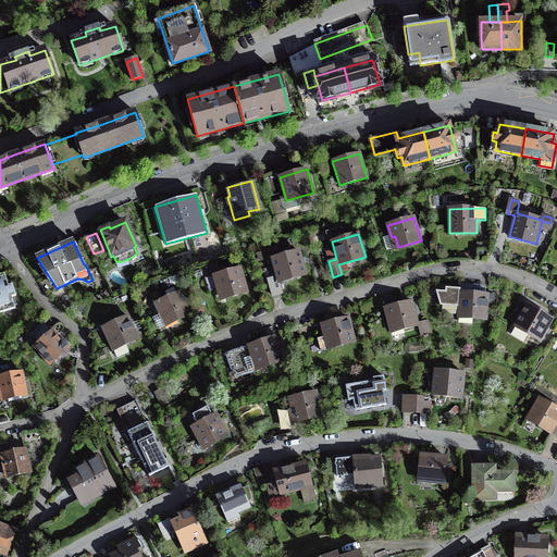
[(297,250),(271,258),(276,275),(268,279),(272,295),(282,292),(280,282),(305,275),(297,250)]
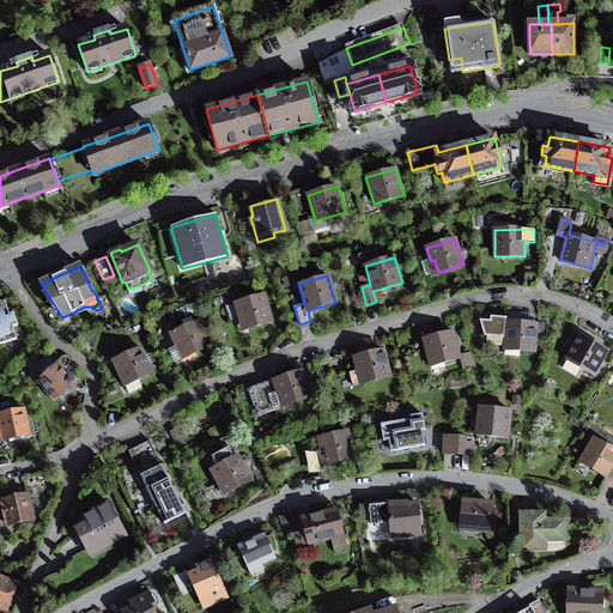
[(240,317),(243,329),(272,321),(265,295),(226,307),(230,320),(240,317)]
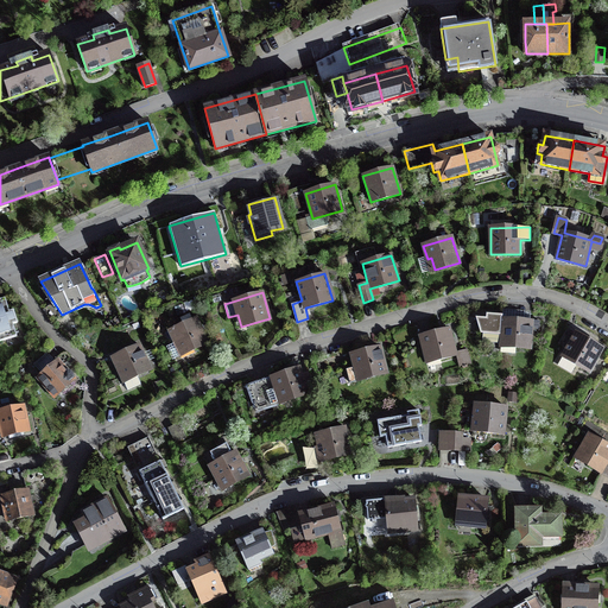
[(10,311),(7,305),(0,306),(0,341),(17,336),(13,324),(17,323),(13,310),(10,311)]
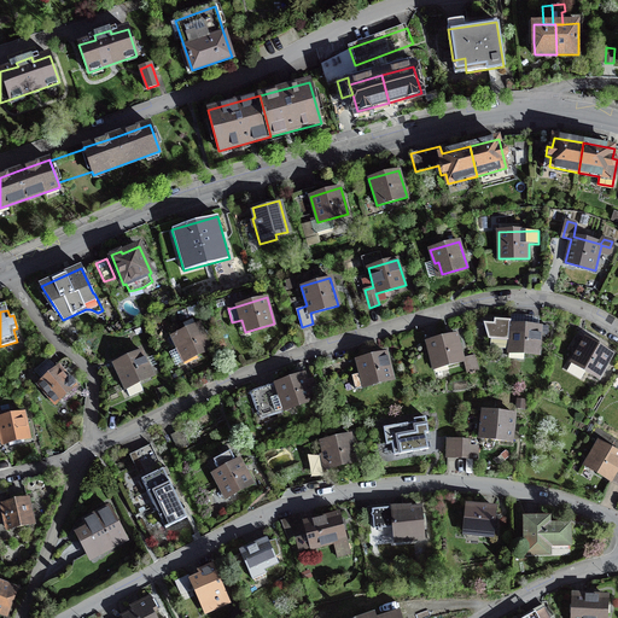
[(511,320),(494,319),(494,324),(483,322),(489,339),(508,340),(507,349),(508,349),(508,353),(540,354),(541,327),(511,325),(511,320)]
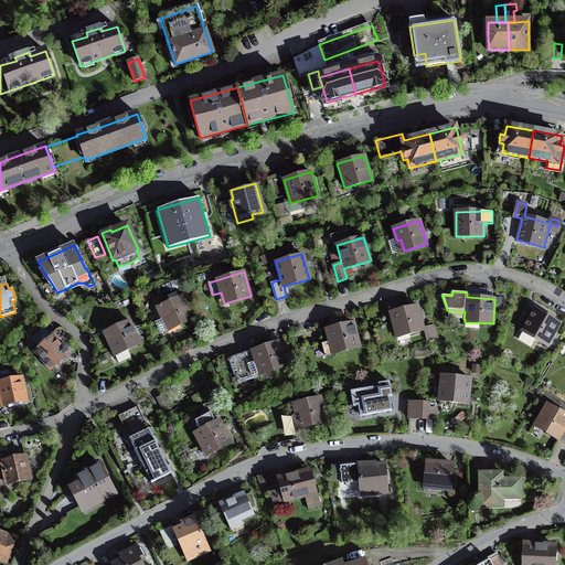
[(183,296),(156,308),(167,331),(193,319),(183,296)]
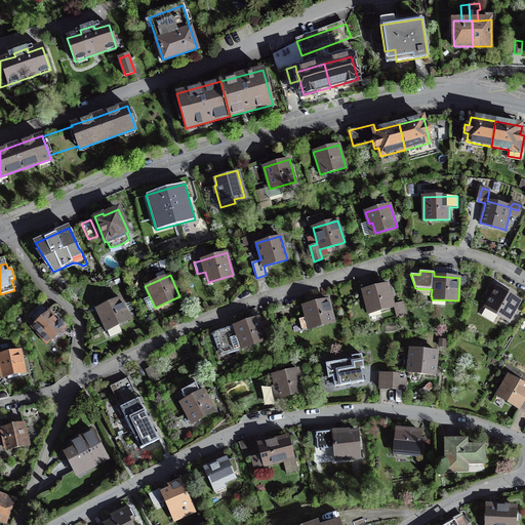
[(368,313),(394,307),(394,304),(389,284),(372,288),(371,286),(363,288),(368,313)]
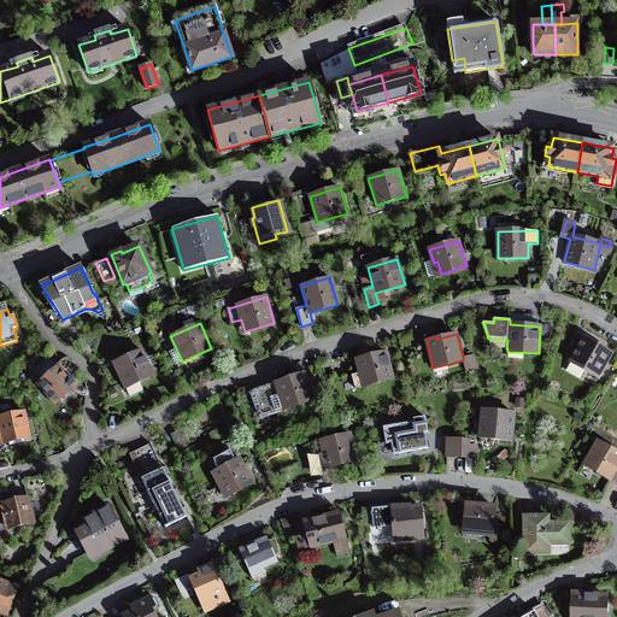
[(598,377),(611,353),(585,338),(570,362),(598,377)]
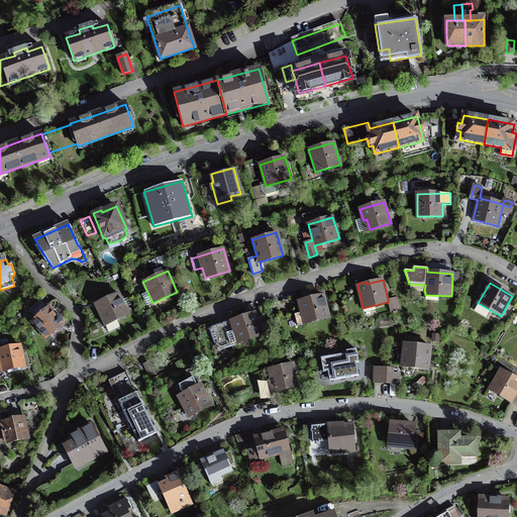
[(118,294),(96,304),(105,325),(106,325),(109,331),(120,326),(116,320),(128,314),(118,294)]
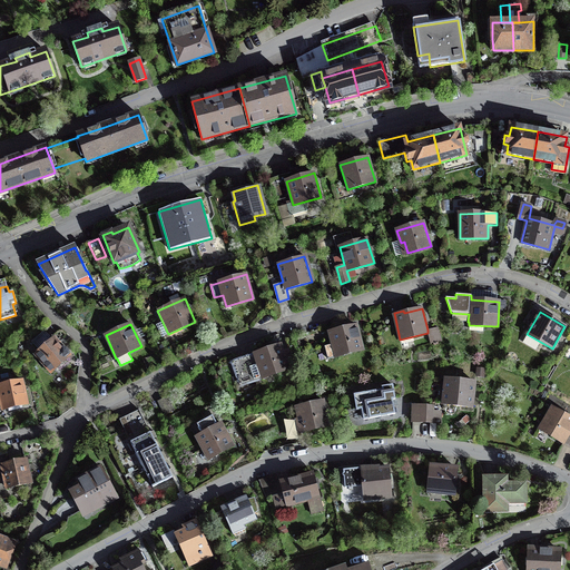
[(356,325),(330,332),(333,344),(325,346),(328,359),(363,350),(356,325)]
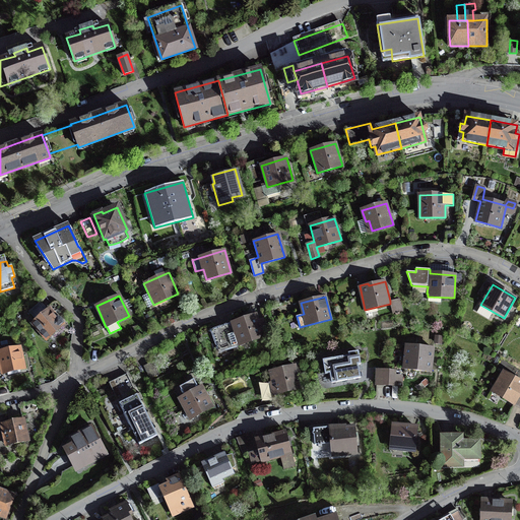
[(400,299),(390,301),(390,304),(393,313),(395,313),(396,315),(400,313),(400,311),(403,310),(400,299)]
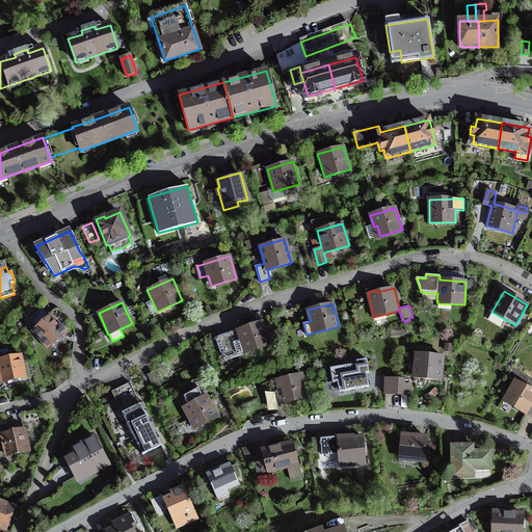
[(46,320),(34,330),(43,340),(43,343),(45,345),(47,345),(48,347),(65,333),(63,330),(63,328),(61,326),(59,325),(54,320),(55,319),(52,316),(51,316),(50,316),(49,315),(45,319),(46,320)]
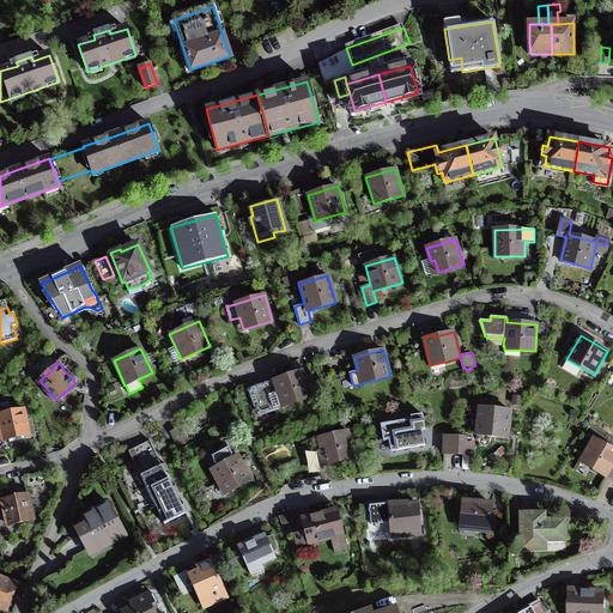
[(311,396),(302,371),(292,375),(292,374),(273,381),(274,384),(250,393),(259,416),(311,396)]
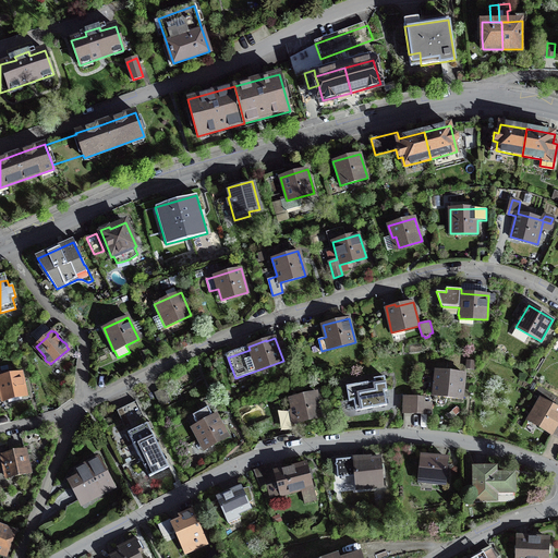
[(463,385),(464,374),(437,371),(434,396),(462,399),(463,385)]
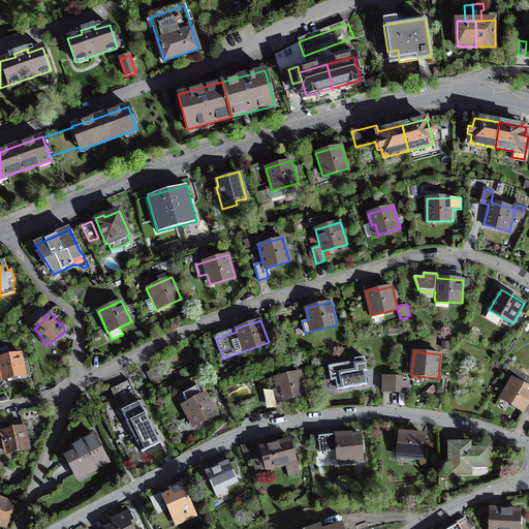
[(20,353),(0,358),(0,366),(3,380),(25,375),(20,353)]
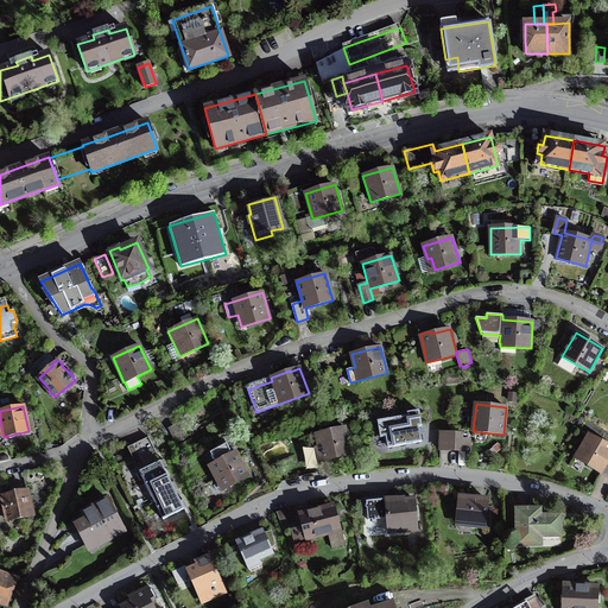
[(407,416),(378,420),(380,437),(386,436),(388,448),(422,442),(419,426),(422,426),(419,411),(407,413),(407,416)]
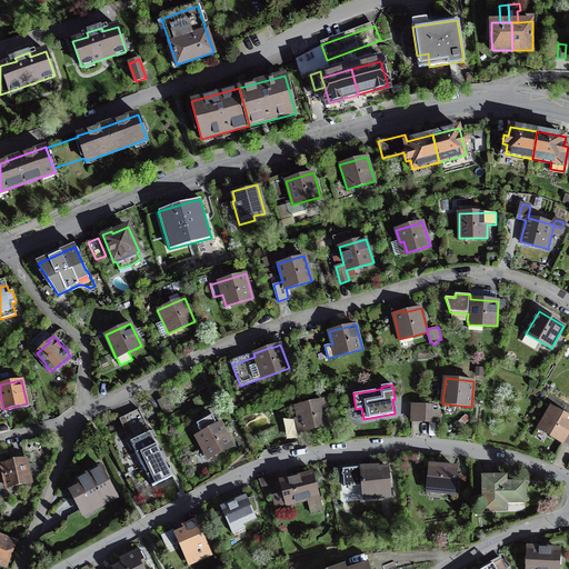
[(167,397),(159,400),(166,413),(173,409),(167,397)]
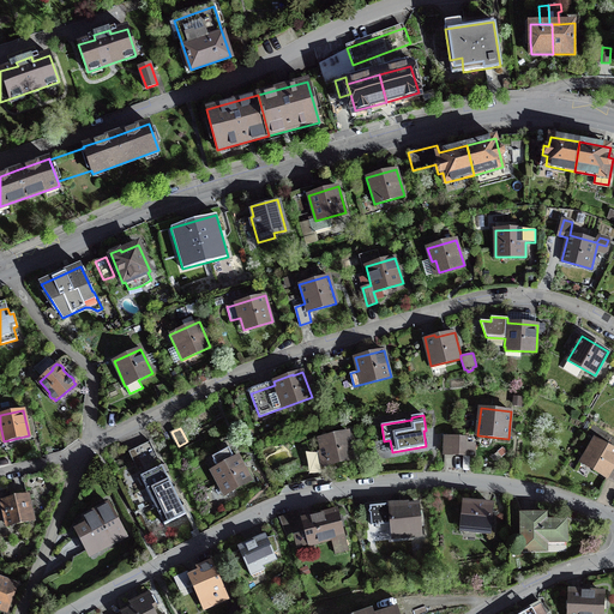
[(349,432),(319,438),(323,451),(319,452),(323,465),(355,458),(349,432)]
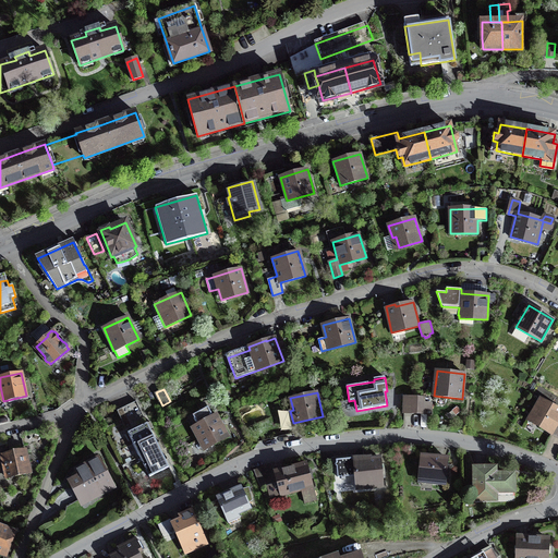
[(413,413),(413,397),(404,397),(403,413),(413,413)]
